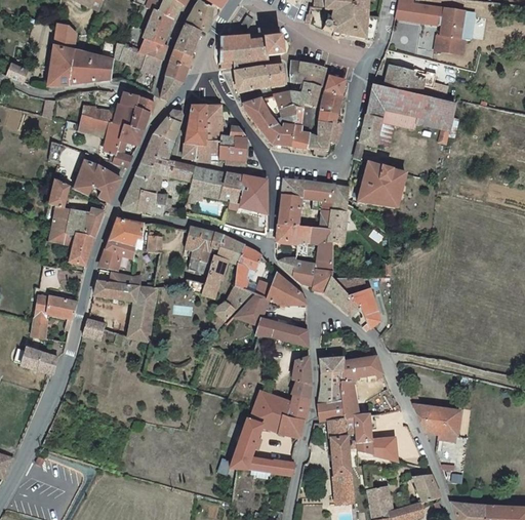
[(91,0),(89,4),(96,8),(101,0),(91,0)]
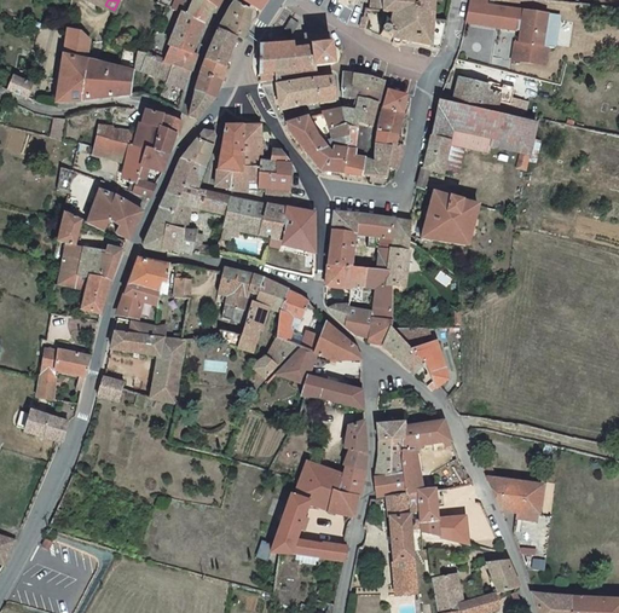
[(171,11),(178,15),(203,28),(213,9),(198,0),(191,0),(190,6),(177,0),(171,11)]
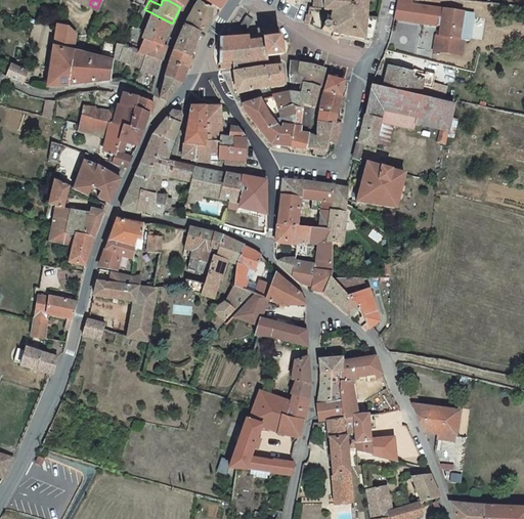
[(181,8),(185,0),(168,0),(180,7),(181,8)]
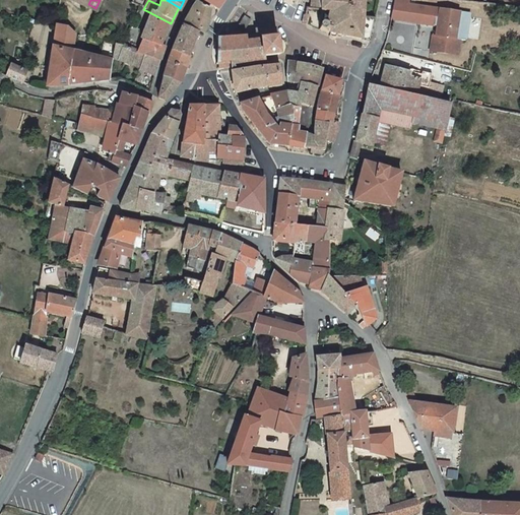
[(324,8),(365,10),(366,0),(317,0),(316,8),(324,8)]
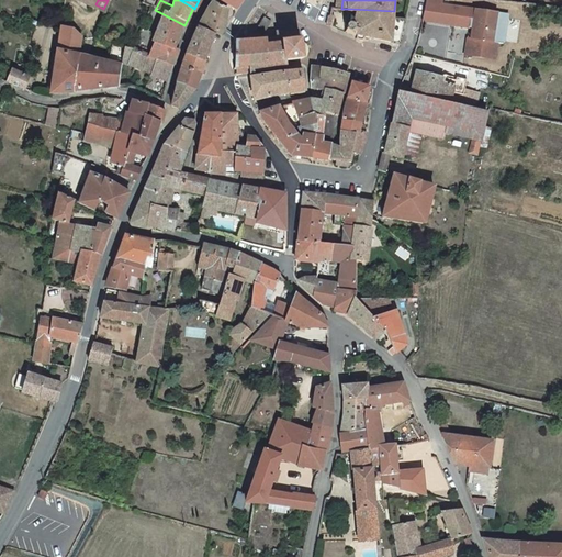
[(440,3),(425,1),(420,19),(438,21),(440,3)]
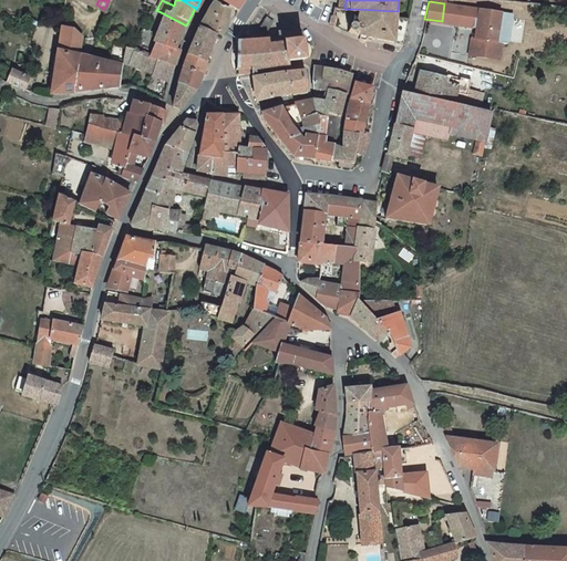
[(444,3),(442,21),(454,23),(456,6),(444,3)]
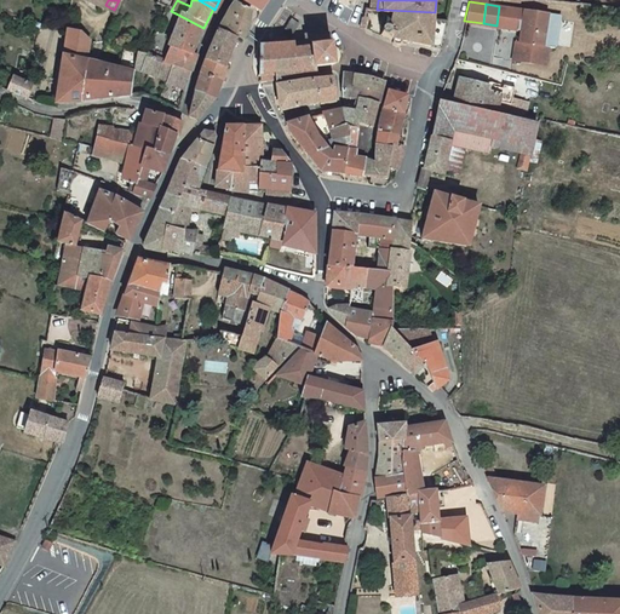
[(512,59),(545,63),(547,45),(554,46),(558,15),(499,6),(497,26),(521,29),(518,41),(516,40),(512,59)]
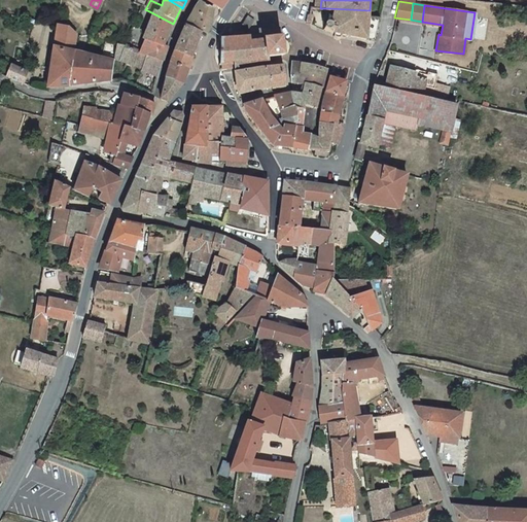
[(197,6),(183,29),(200,35),(201,32),(205,32),(212,12),(201,7),(197,6)]
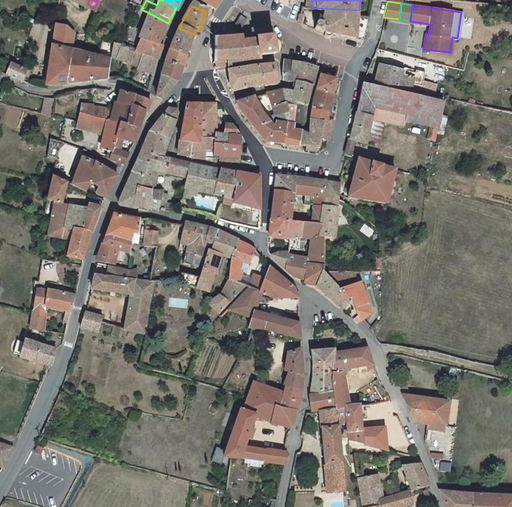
[(359,10),(319,8),(317,22),(325,25),(325,27),(325,28),(326,30),(328,31),(331,30),(332,29),(333,28),(363,32),(369,11),(359,10)]
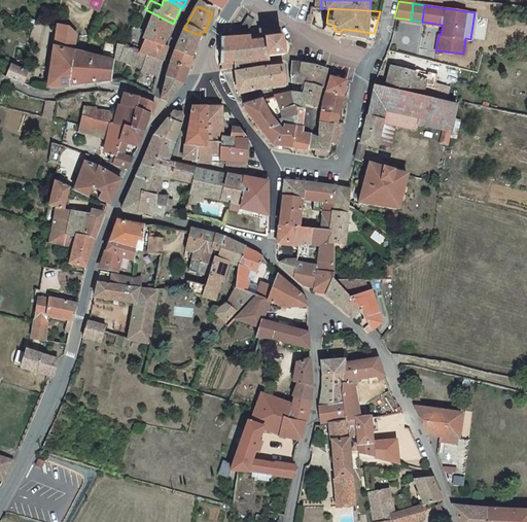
[(162,45),(173,24),(151,12),(133,51),(161,59),(164,46),(162,45)]
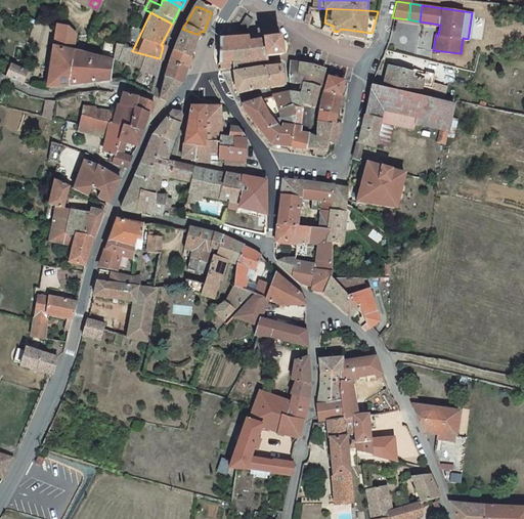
[(247,17),(243,25),(249,29),(253,22),(247,17)]
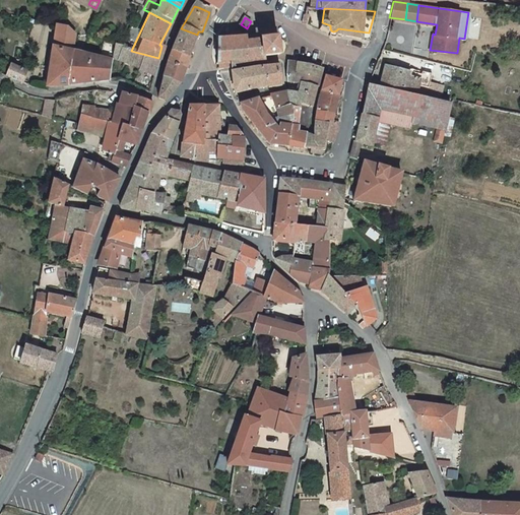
[(43,81),(63,82),(68,51),(71,33),(68,23),(55,21),(43,81)]
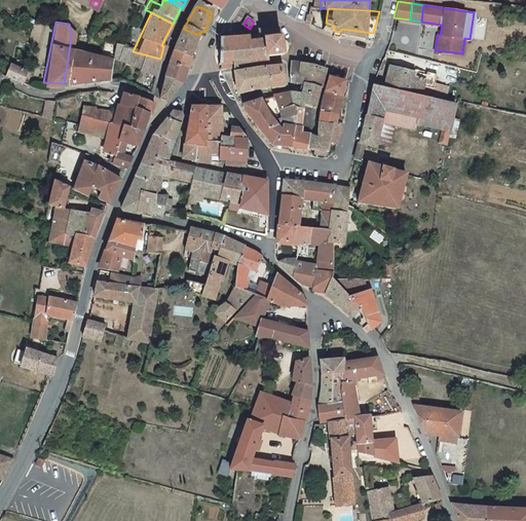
[(222,70),(236,69),(250,67),(260,66),(260,61),(286,58),(289,56),(291,53),(292,50),(293,47),(293,45),(292,42),(290,39),(288,38),(286,37),(286,29),(262,32),(224,37),(222,70)]
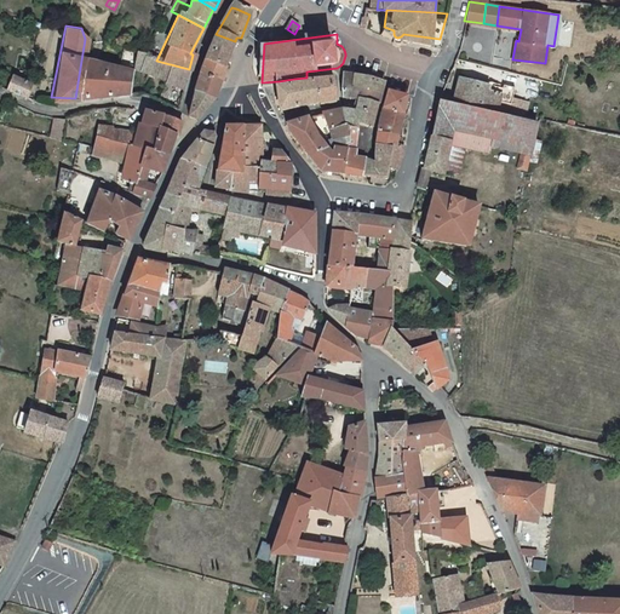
[(81,61),(75,98),(105,99),(126,99),(130,75),(132,53),(120,50),(115,69),(81,61)]
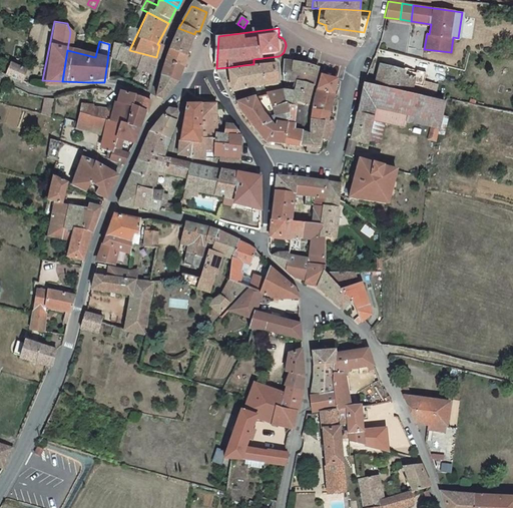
[(109,44),(107,62),(133,68),(134,64),(153,69),(156,57),(129,50),(109,44)]
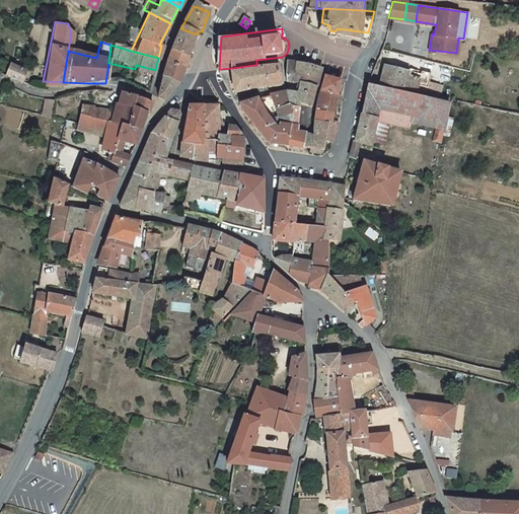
[(188,60),(171,54),(167,65),(183,70),(188,60)]
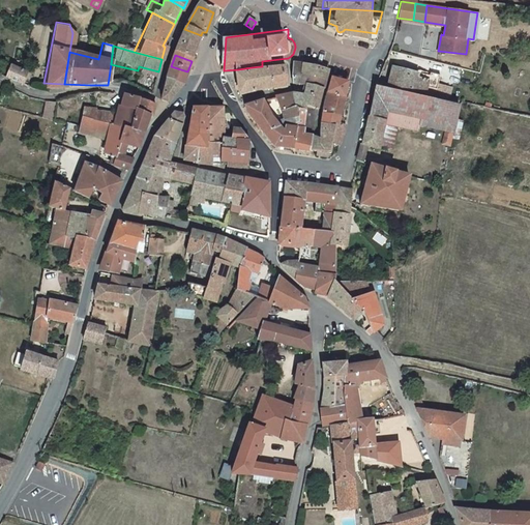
[(296,84),(302,86),(304,75),(325,79),(327,63),(313,61),(312,64),(296,62),(296,84)]
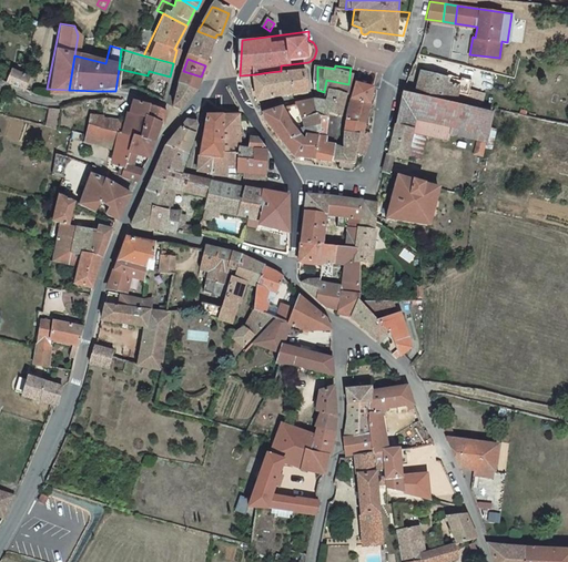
[(27,85),(30,72),(13,67),(9,80),(27,85)]
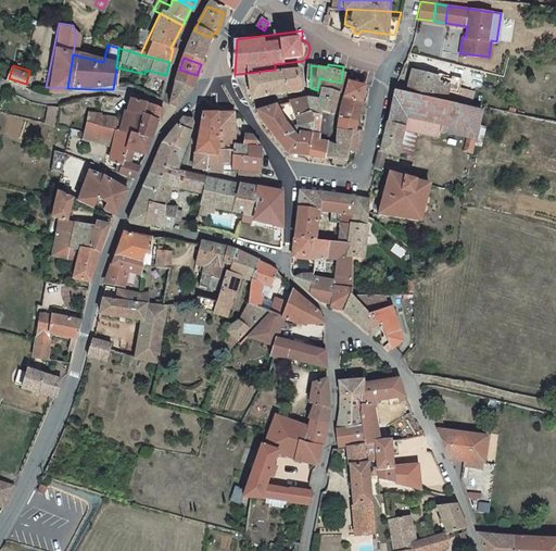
[(390,84),(389,88),(451,102),(456,80),(444,78),(444,83),(431,79),(432,74),(405,69),(401,86),(390,84)]
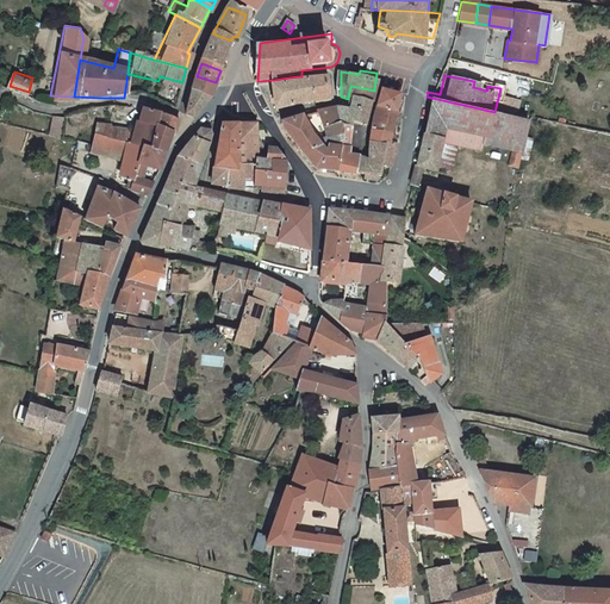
[(160,76),(159,81),(181,87),(182,82),(160,76)]
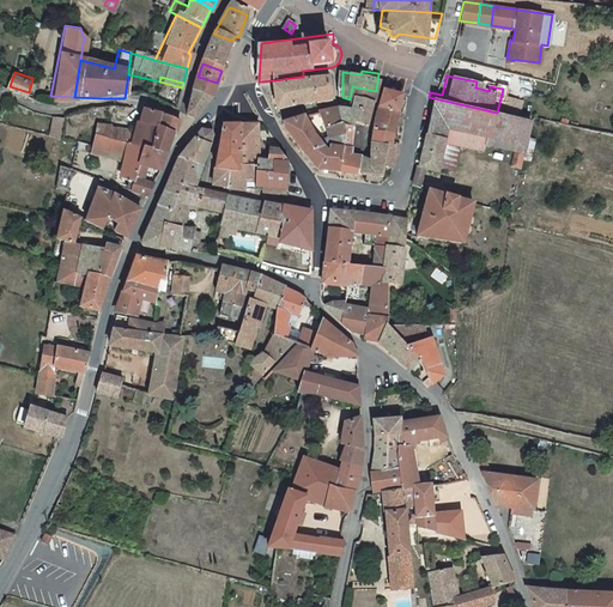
[(198,77),(190,95),(212,97),(217,83),(198,77)]
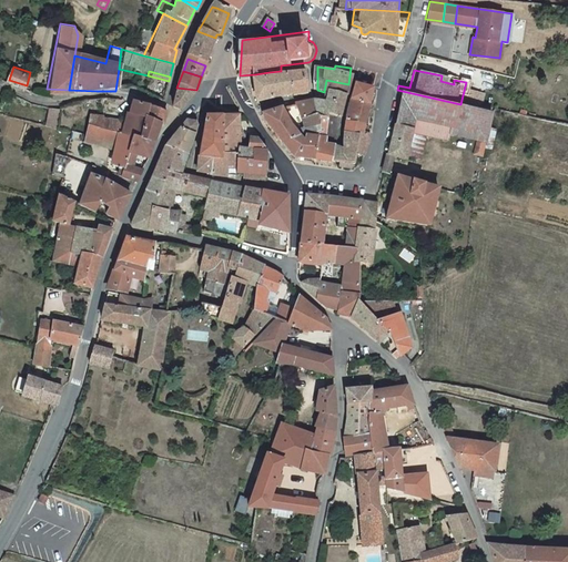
[(270,72),(255,74),(255,78),(262,100),(311,94),(311,71),(270,79),(270,74),(270,72)]
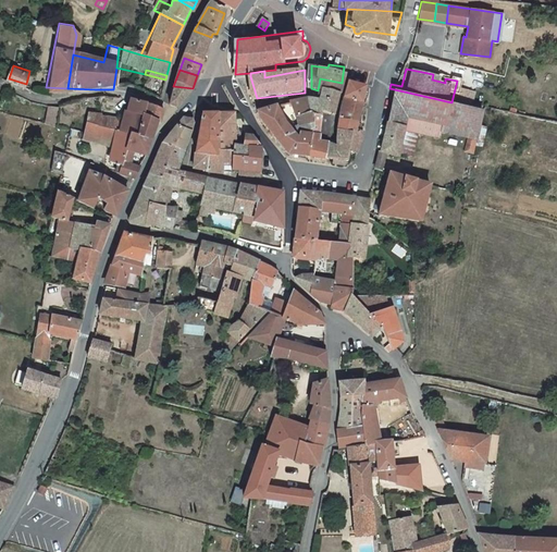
[(320,78),(318,90),(321,90),(339,93),(342,83),(320,78)]
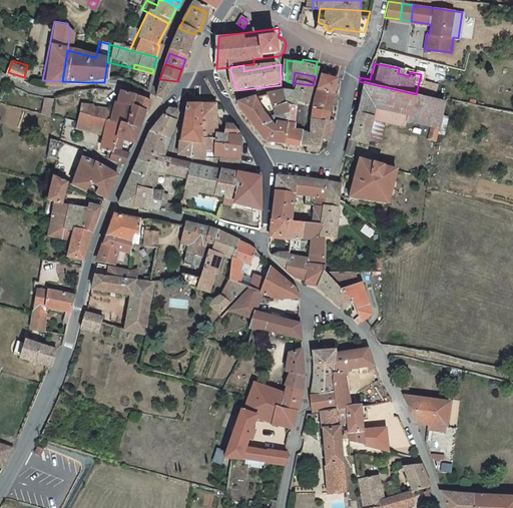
[(322,73),(319,86),(335,88),(336,77),(335,76),(322,73)]
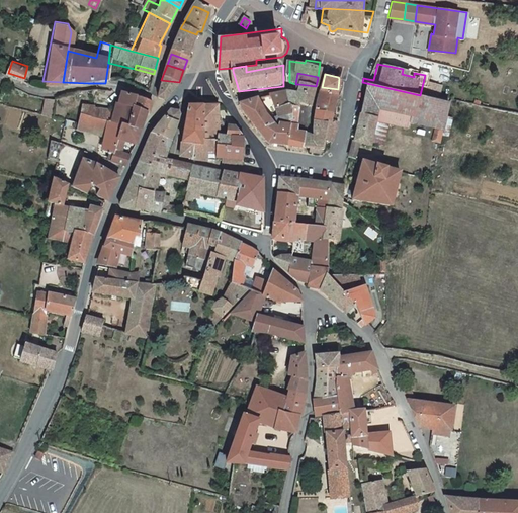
[(163,100),(179,82),(161,80),(155,97),(163,100)]
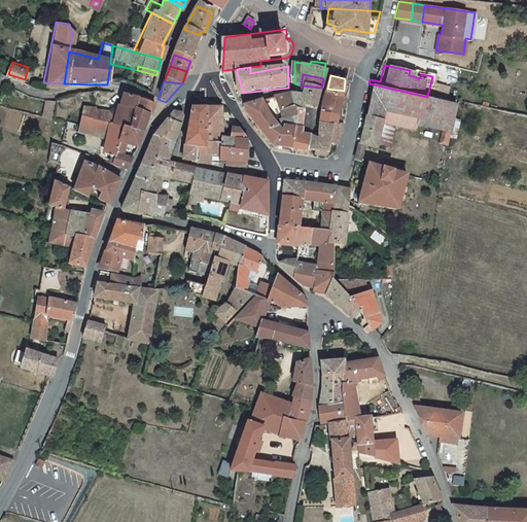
[(450,102),(427,97),(369,83),(354,140),(372,144),(374,137),(377,138),(380,120),(389,123),(391,112),(414,116),(413,124),(445,131),(450,102)]
